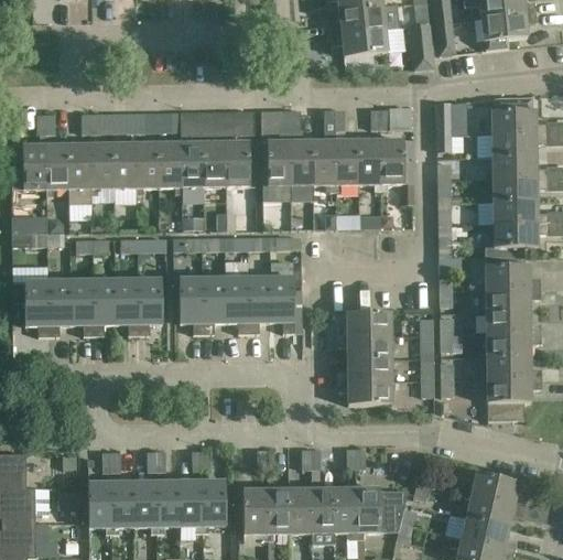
[(382,7),(381,0),(327,0),(327,1),(338,0),(339,12),(382,7)]
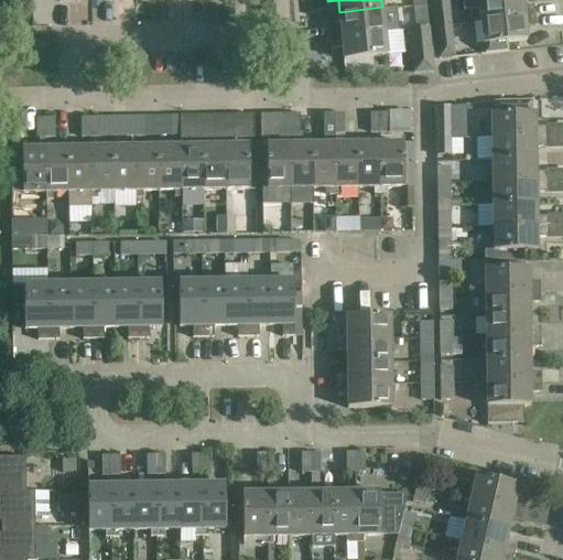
[(436,23),(452,22),(448,0),(442,0),(434,1),(436,23)]
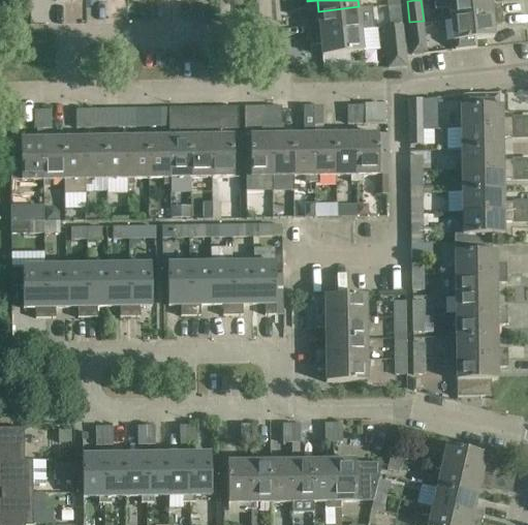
[(452,18),(472,14),(502,11),(501,2),(491,3),(491,0),(435,0),(436,7),(451,5),(452,18)]
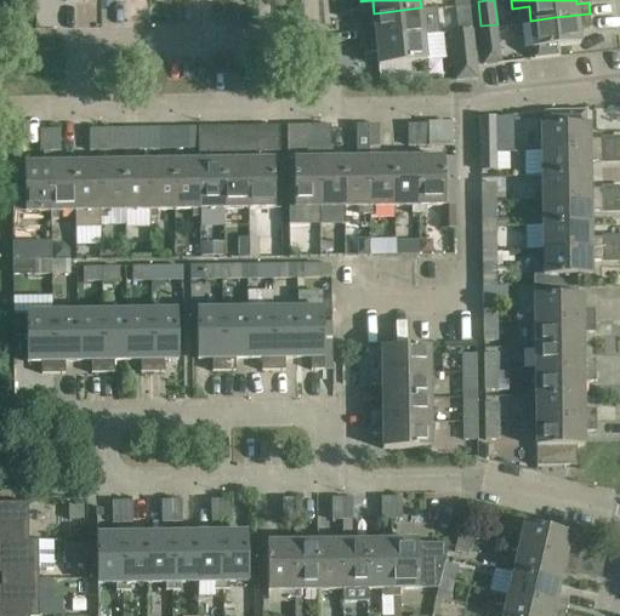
[(421,7),(374,13),(375,27),(363,28),(364,39),(425,32),(421,7)]
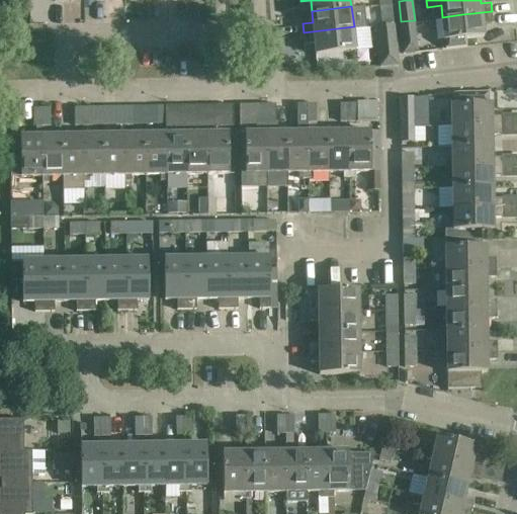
[(381,8),(383,23),(395,22),(394,7),(381,8)]
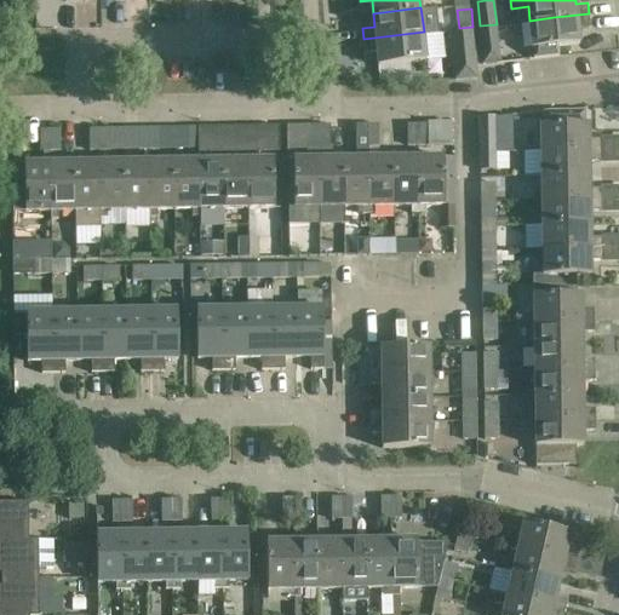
[(589,13),(554,17),(529,21),(532,46),(533,46),(534,56),(560,52),(559,44),(580,41),(579,27),(590,26),(589,13)]
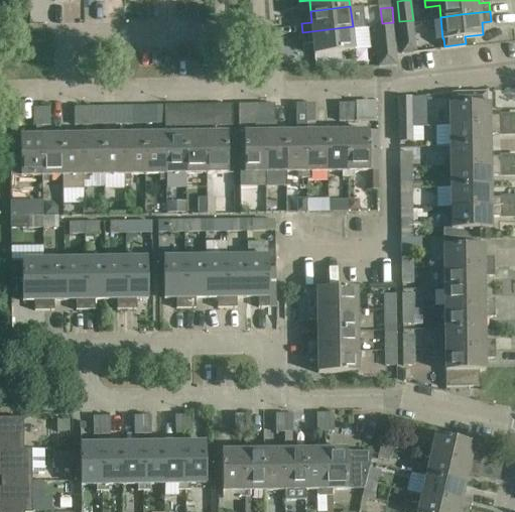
[(416,49),(413,20),(399,21),(402,50),(416,49)]
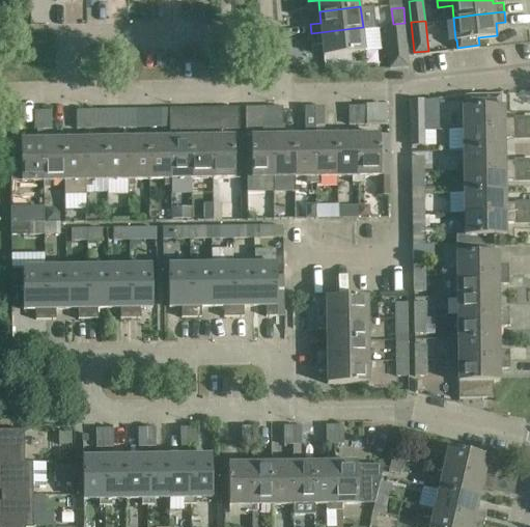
[(405,23),(393,24),(386,25),(390,65),(393,65),(409,64),(407,53),(408,53),(405,23)]
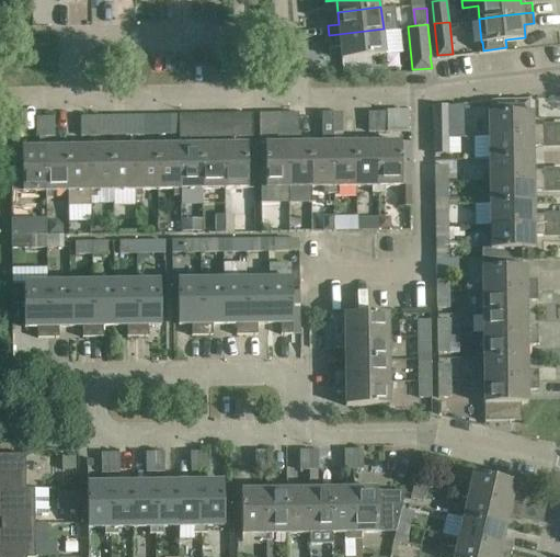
[(399,27),(384,29),(329,35),(330,46),(341,44),(342,57),(386,53),(386,49),(401,47),(399,27)]
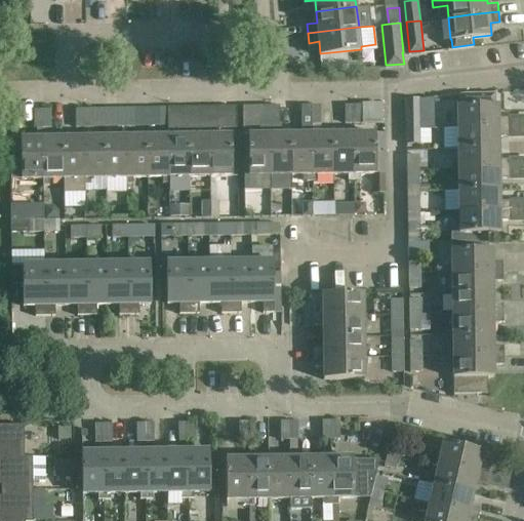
[(458,125),(509,124),(509,115),(498,115),(498,103),(496,103),(496,90),(466,91),(459,92),(459,104),(457,104),(458,125)]
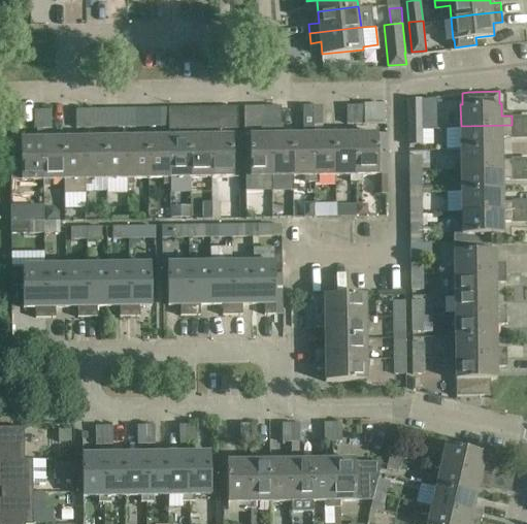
[(409,127),(421,127),(420,98),(408,99),(409,127)]
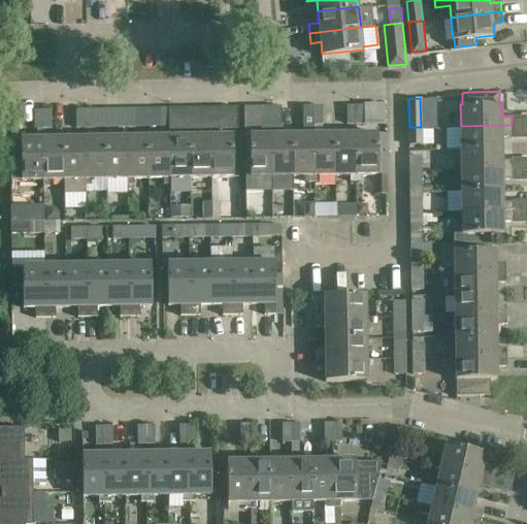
[(305,122),(314,122),(314,103),(305,103),(305,122)]
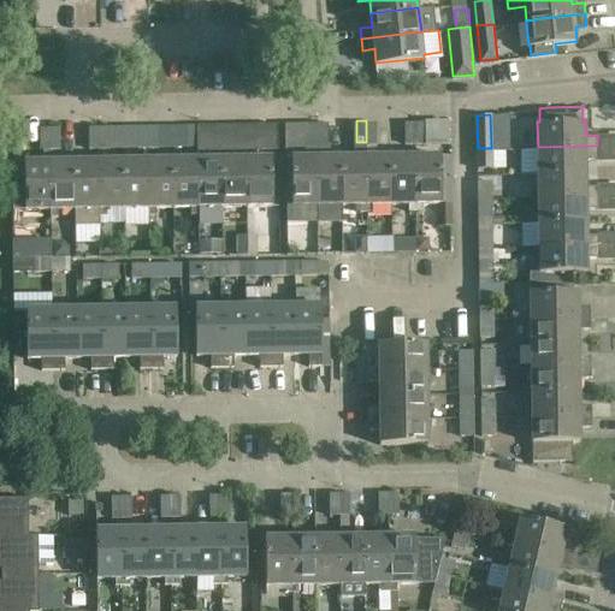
[(377,120),(366,120),(366,142),(377,142),(377,120)]
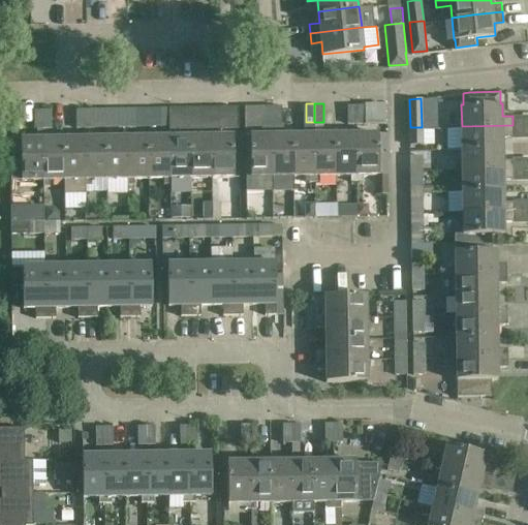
[(356,121),(356,103),(347,103),(348,121),(356,121)]
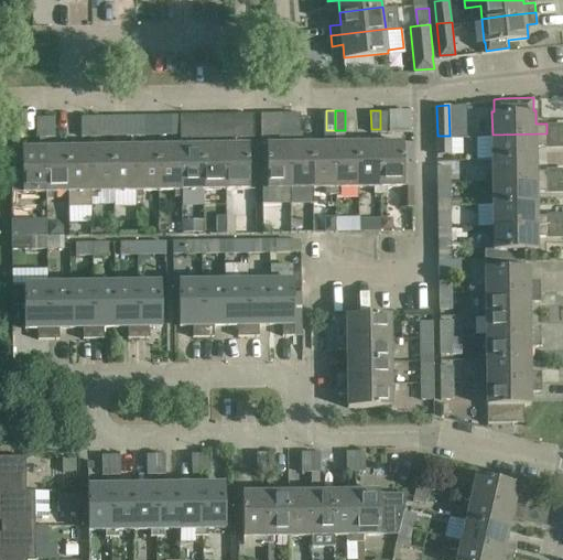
[(380,110),(380,129),(390,129),(389,110),(380,110)]
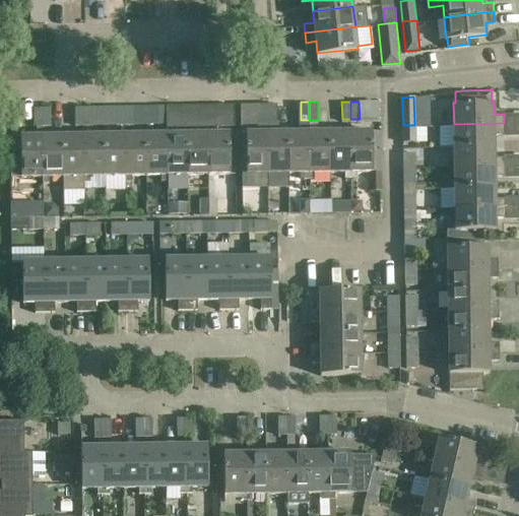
[(259,121),(268,120),(267,103),(259,103),(259,121)]
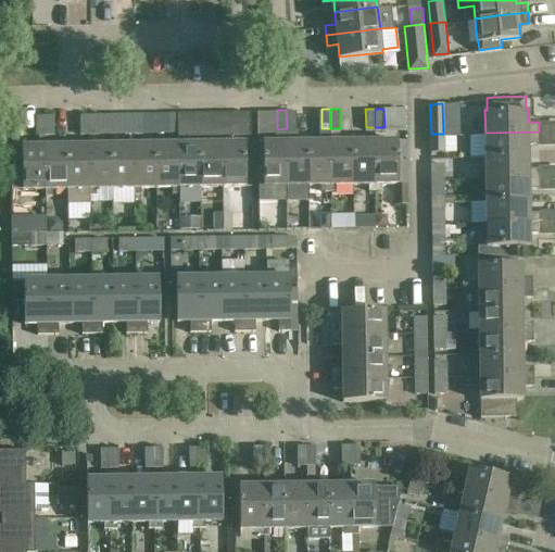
[(295,110),(286,110),(287,128),(295,128),(295,110)]
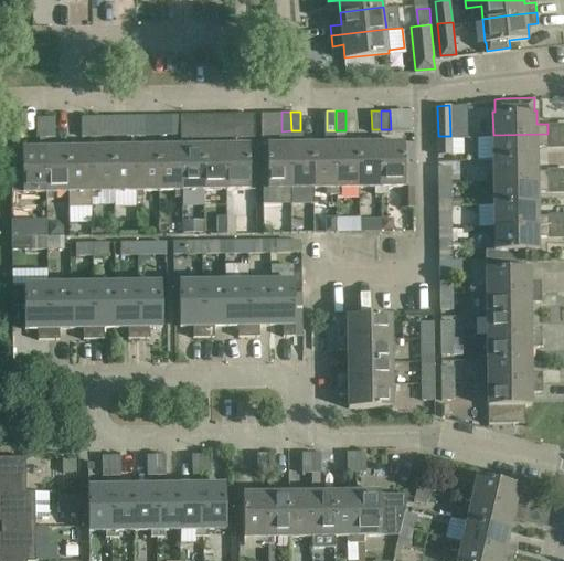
[(172,133),(181,133),(181,113),(171,114),(172,133)]
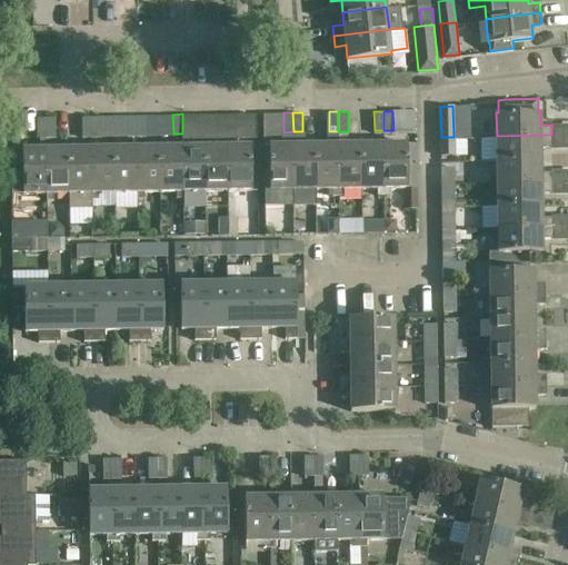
[(191,114),(182,114),(182,134),(191,134),(191,114)]
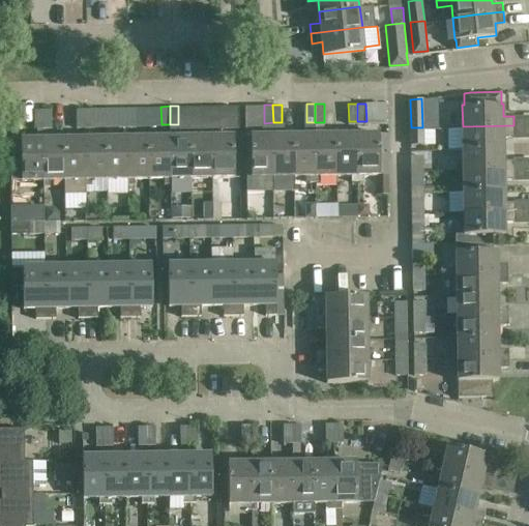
[(203,123),(212,123),(212,106),(203,106),(203,123)]
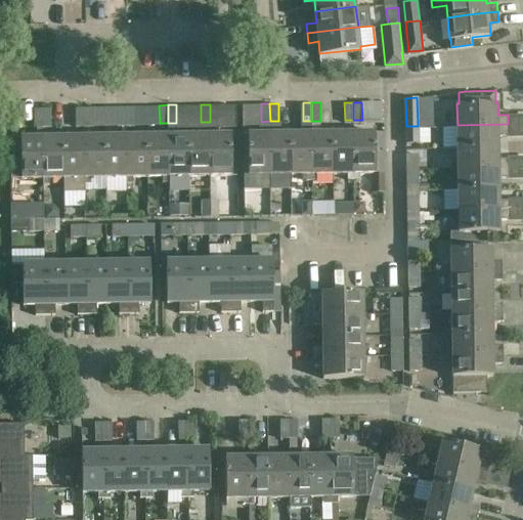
[(210,104),(210,122),(218,122),(218,104),(210,104)]
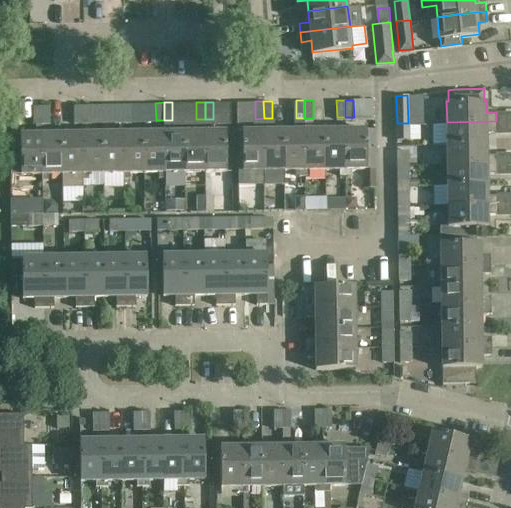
[(123,121),(123,103),(115,103),(115,121),(123,121)]
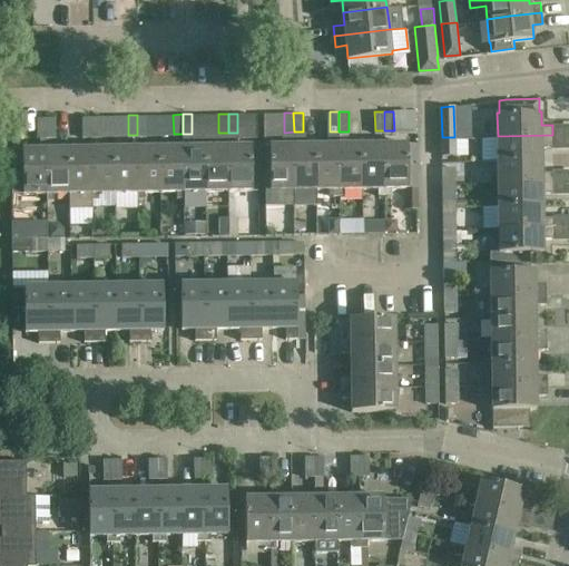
[(137,115),(137,135),(147,134),(146,115),(137,115)]
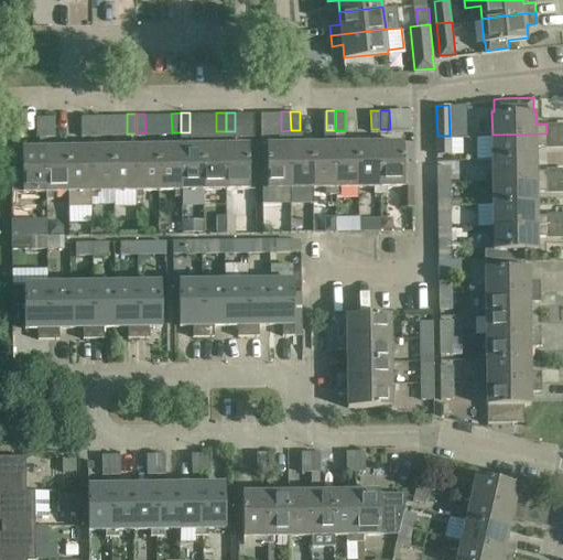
[(36,135),(46,135),(46,115),(36,116),(36,135)]
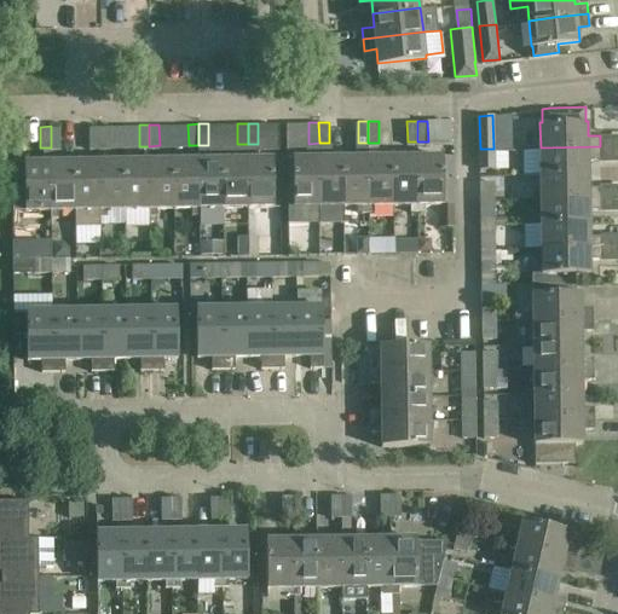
[(51,126),(51,148),(61,148),(61,126),(51,126)]
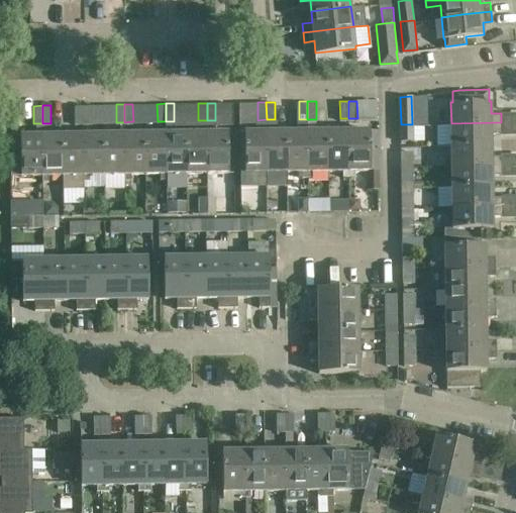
[(84,122),(83,105),(75,105),(75,122),(84,122)]
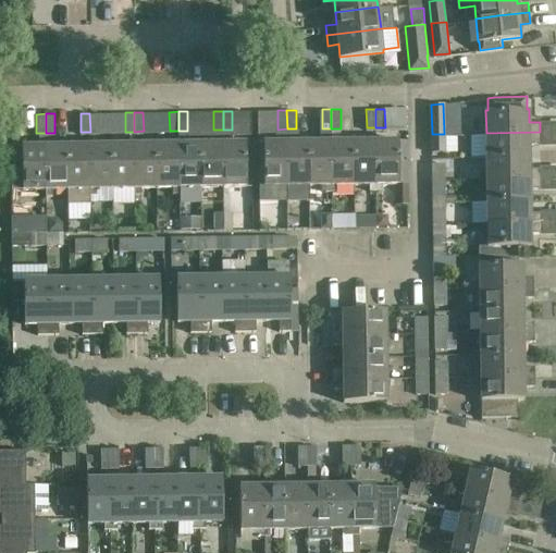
[(99,113),(89,113),(90,132),(99,132),(99,113)]
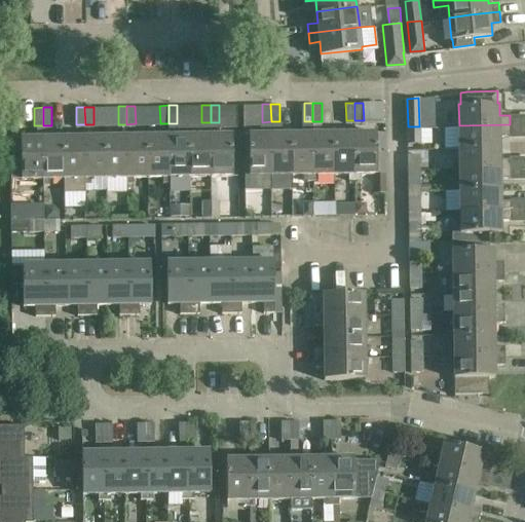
[(510,124),(459,125),(459,146),(500,146),(500,135),(511,135),(510,124)]
